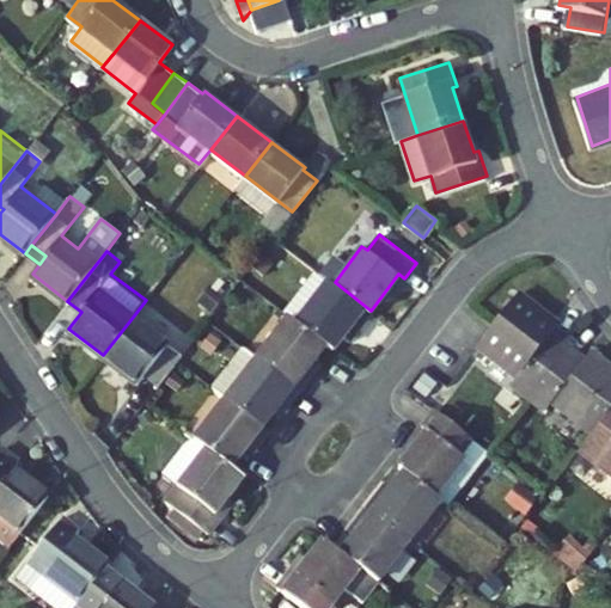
[(335,282),(329,278),(298,319),(327,342),(333,347),(334,348),(349,326),(355,331),(371,311),(335,282)]
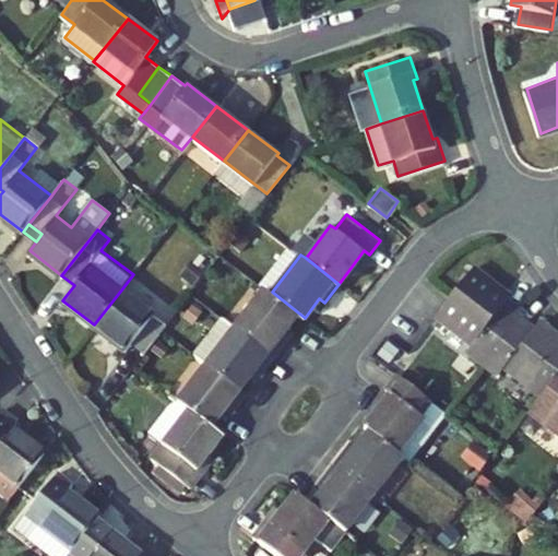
[(474,267),(455,292),(438,314),(474,341),(469,350),(485,362),(519,318),(498,303),(491,297),(499,286),(474,267)]
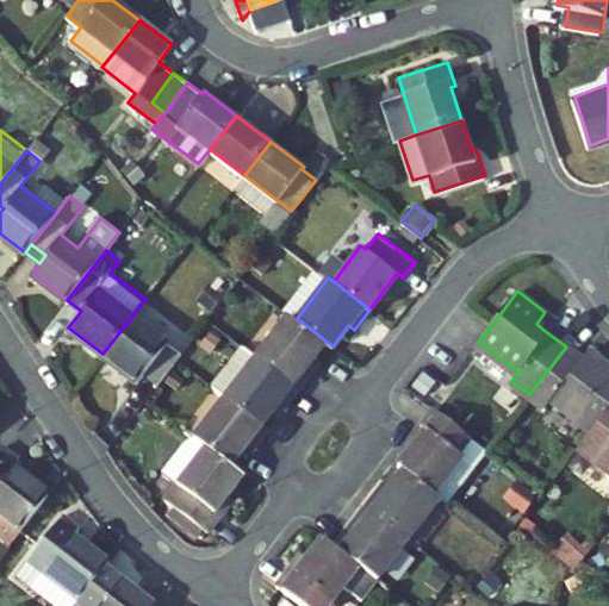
[(310,361),(325,341),(297,318),(290,313),(290,312),(258,355),(299,387),(316,366),(310,361)]
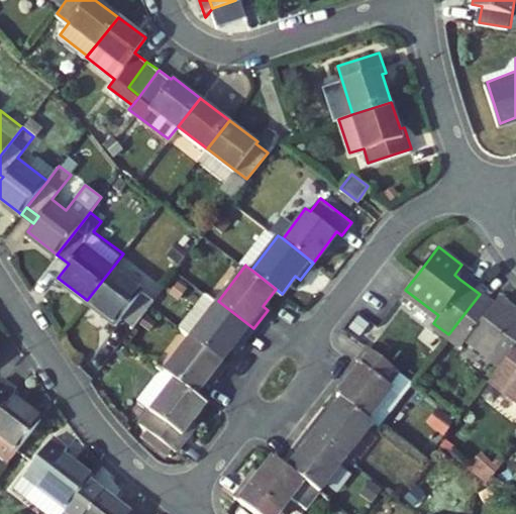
[(469,270),(461,265),(454,275),(460,280),(469,270)]
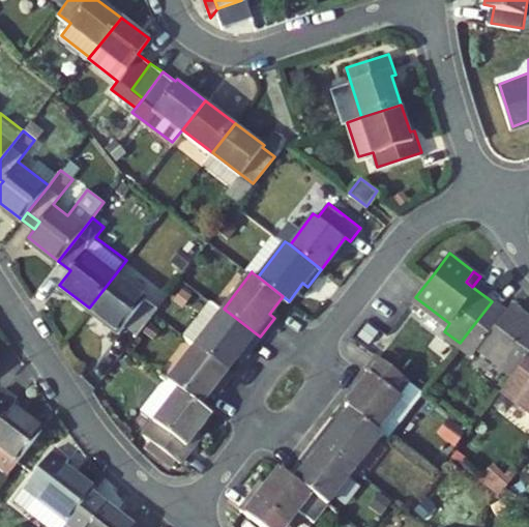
[(123,323),(137,333),(153,312),(158,305),(116,273),(89,308),(119,330),(123,323)]
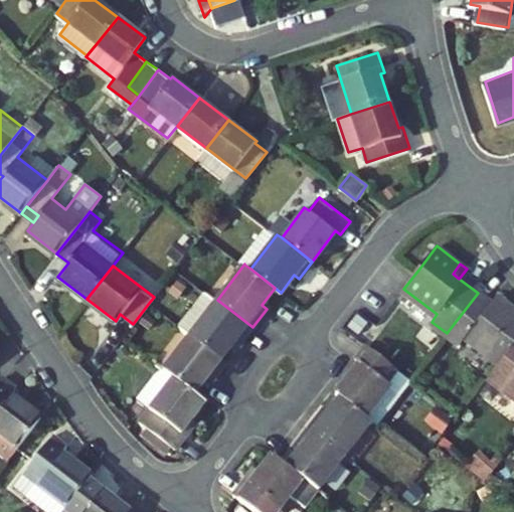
[(497,307),(478,293),(447,333),(460,344),(466,336),(500,362),(513,344),(513,304),(510,302),(503,312),(497,307)]
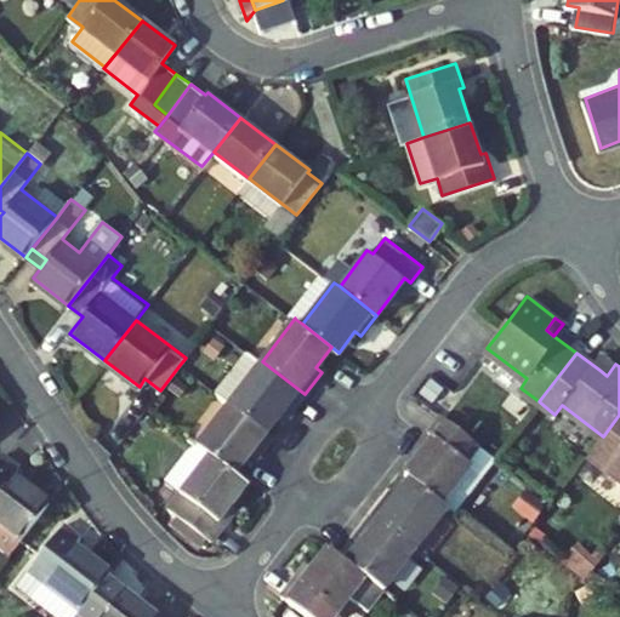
[(608,358),(599,370),(607,376),(615,364),(608,358)]
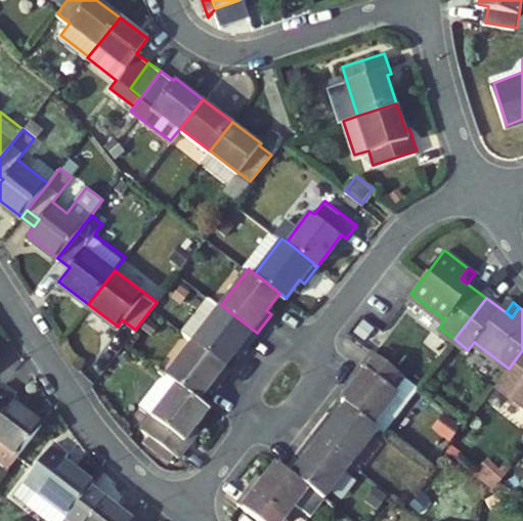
[(183,332),(194,340),(225,363),(238,347),(243,349),(257,333),(221,305),(209,322),(197,313),(183,332)]
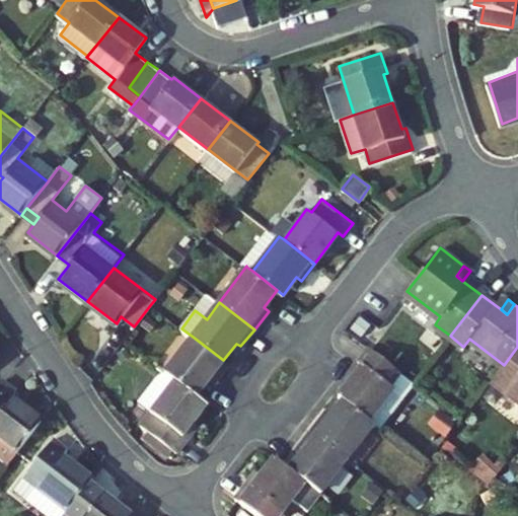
[(223,360),(193,337),(166,371),(177,379),(197,394),(210,378),(214,380),(227,364),(223,360)]
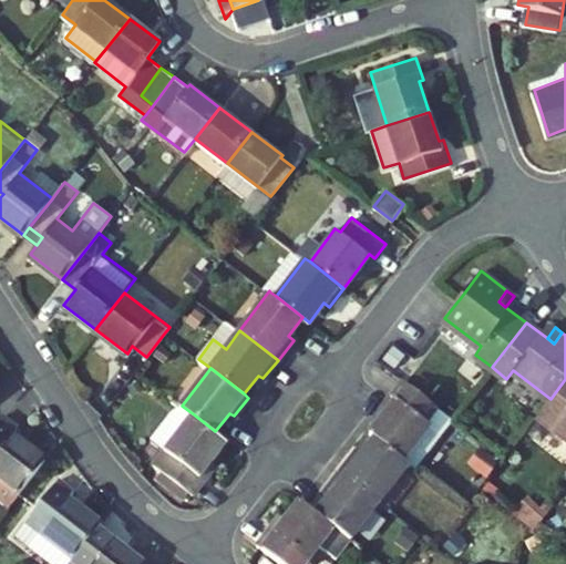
[(417,467),(454,418),(403,379),(393,393),(398,398),(372,432),(377,436),(411,462),(417,467)]
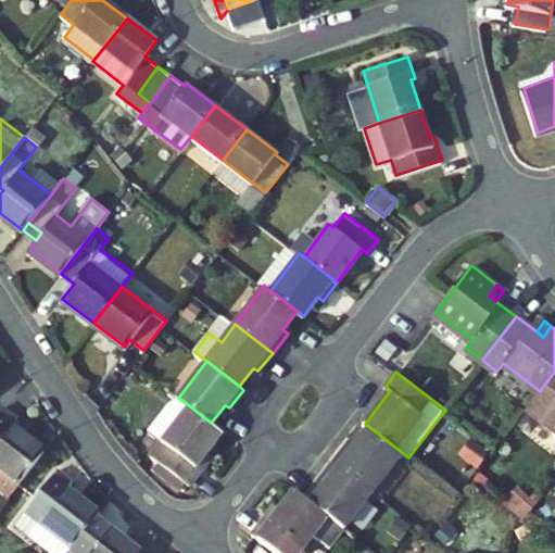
[(554,372),(540,391),(528,407),(554,428),(554,372)]
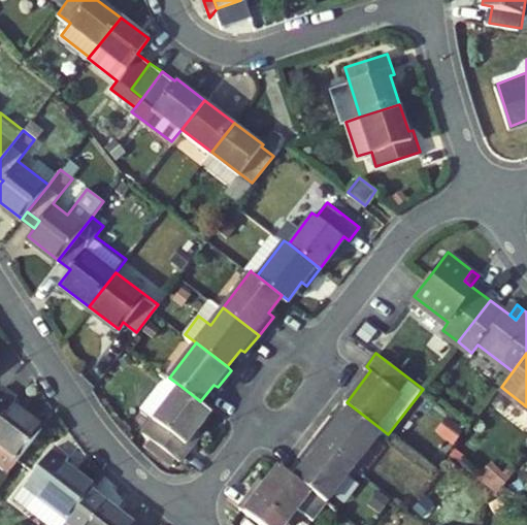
[(200,401),(180,386),(169,378),(144,411),(160,422),(150,435),(153,437),(147,446),(169,461),(174,455),(180,459),(191,446),(187,443),(211,411),(200,401)]
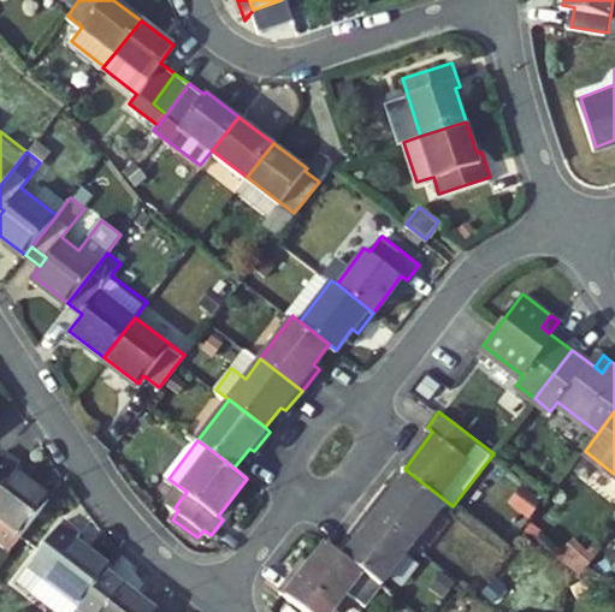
[(3,449),(0,450),(0,541),(10,548),(51,495),(15,468),(19,461),(3,449)]
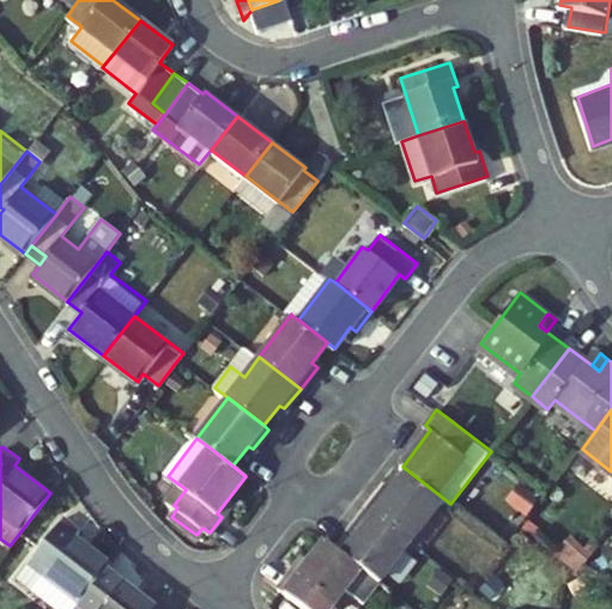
[(412,540),(444,499),(407,470),(391,489),(387,487),(371,507),(412,540)]
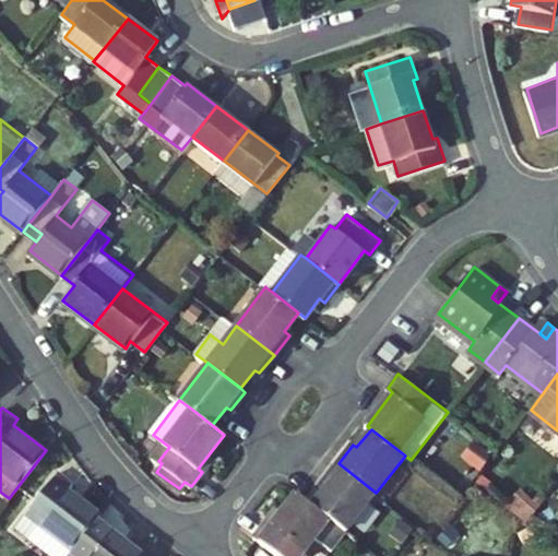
[(153,469),(156,472),(162,463),(158,461),(153,469)]
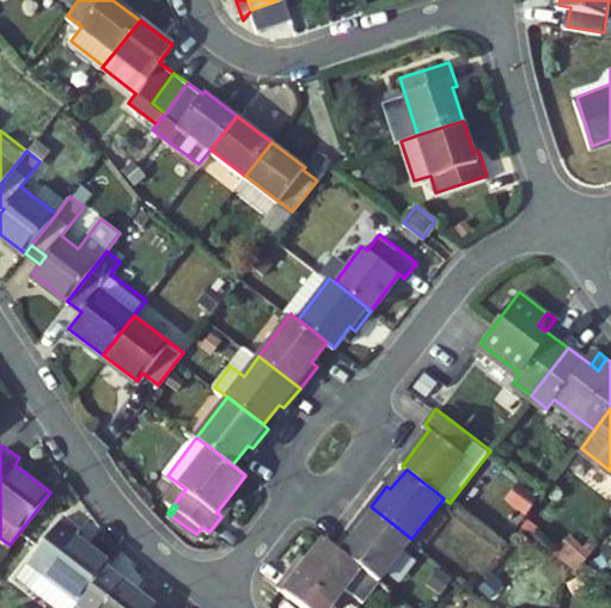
[(411,539),(371,507),(355,528),(359,530),(343,551),(380,579),(411,539)]
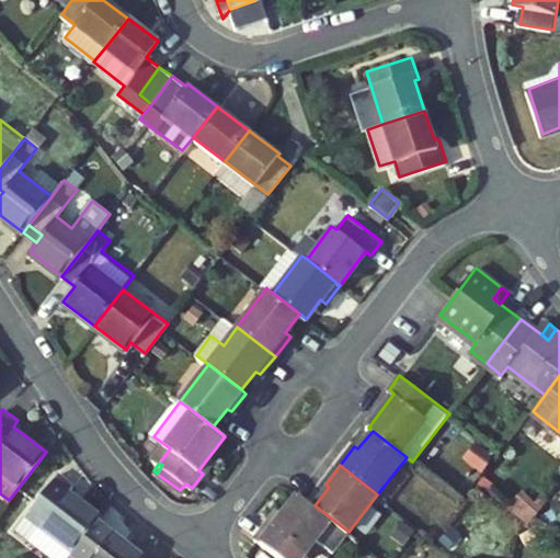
[(27,513),(75,549),(98,521),(101,515),(69,491),(73,485),(57,474),(27,513)]
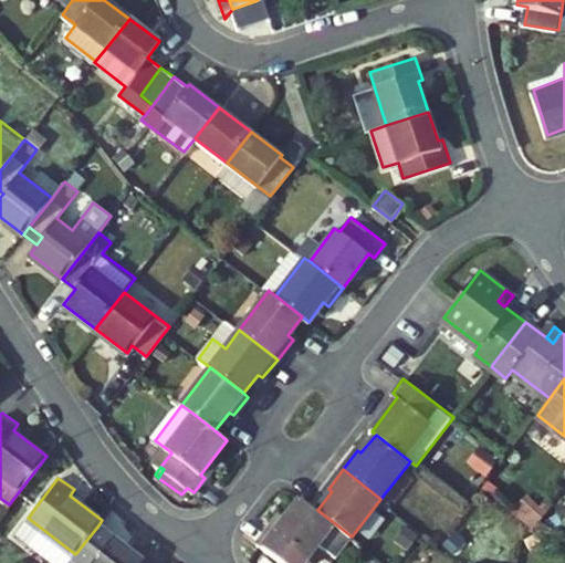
[(317,510),(303,498),(276,532),(271,528),(260,543),(285,562),(306,562),(325,539),(341,551),(352,537),(317,510)]
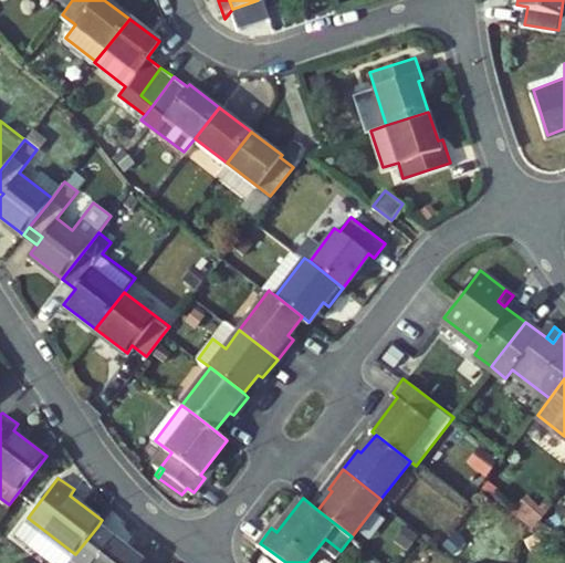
[(77,562),(143,562),(145,561),(98,525),(75,554),(72,559),(77,562)]
